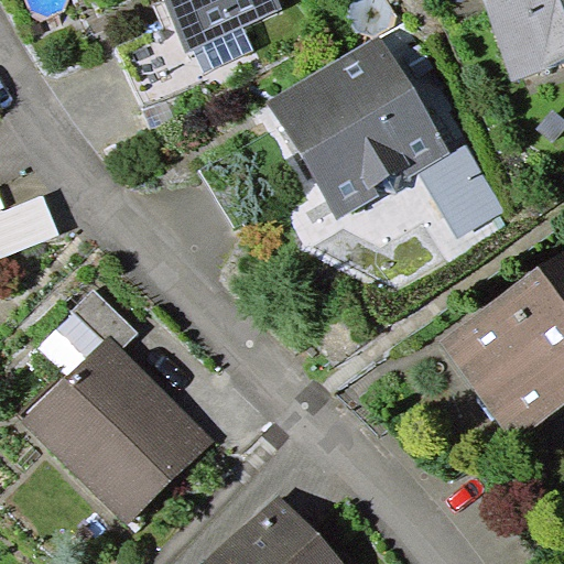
[(282,9),(278,0),(162,0),(185,52),(194,49),(243,25),(282,9)]
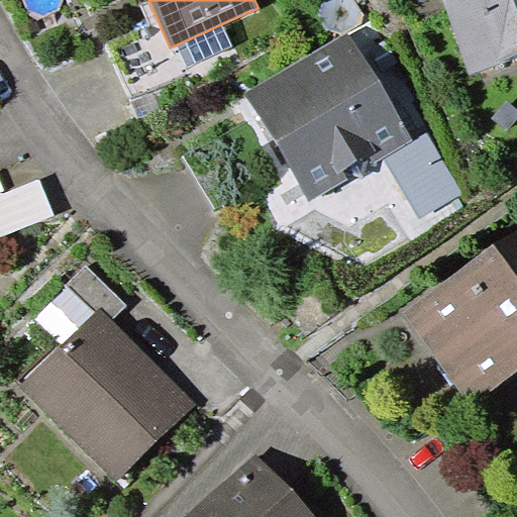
[(516,0),(442,0),(470,75),(516,58),(516,0)]
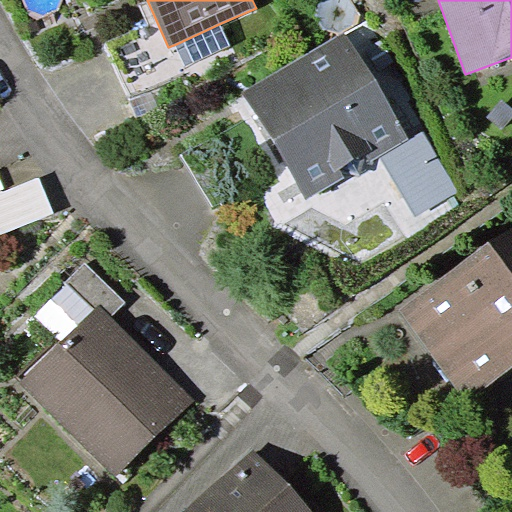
[(231,46),(221,23),(176,44),(186,67),(231,46)]
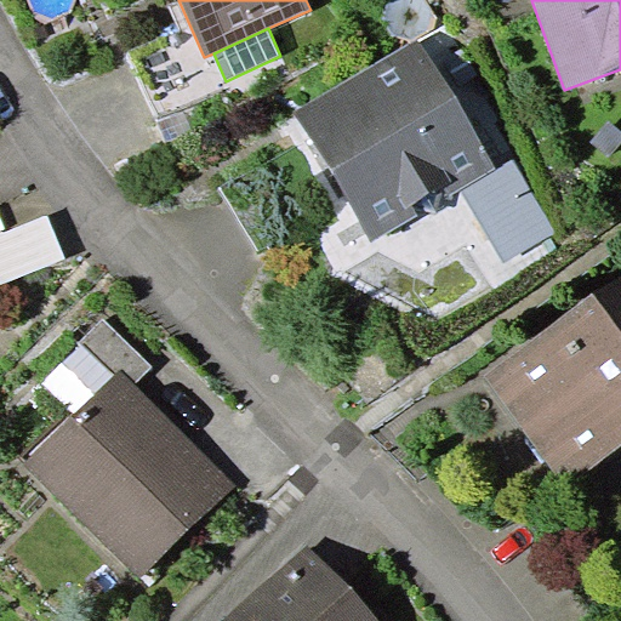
[(496,169),(421,38),(296,109),(371,240),(460,189),(496,169)]
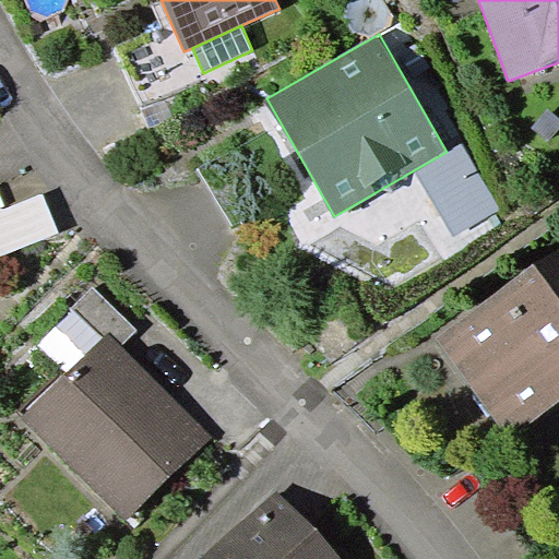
[(447,152),(414,170),(452,236),(500,209),(462,143),(447,152)]
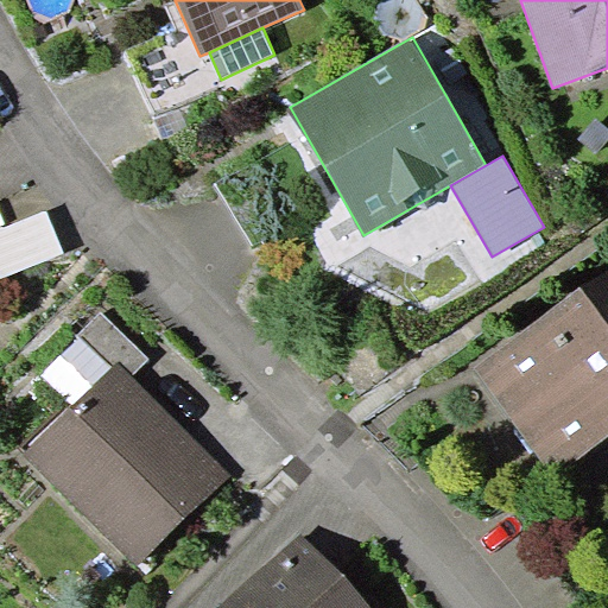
[(0,278),(64,253),(48,209),(0,228),(0,278)]
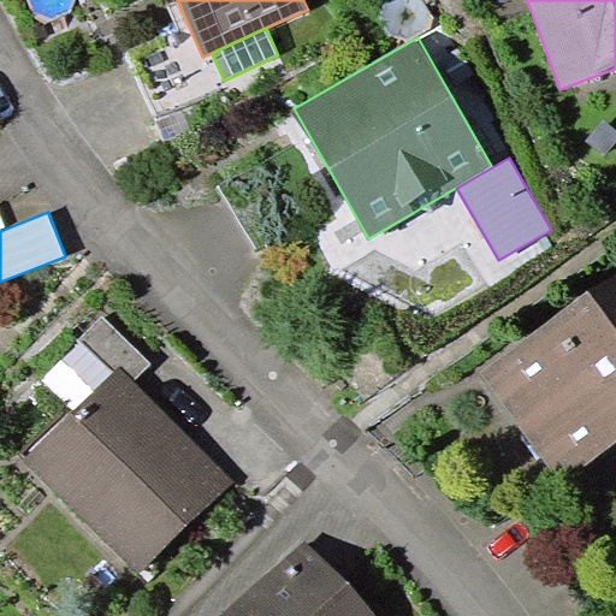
[(615,442),(615,271),(478,368),(558,483),(615,442)]
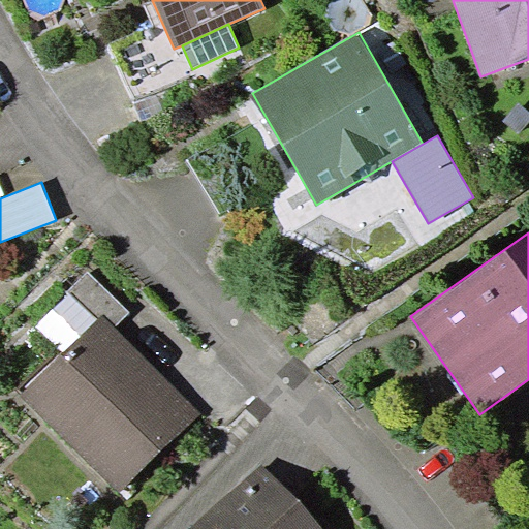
[(101,314),(116,328),(130,313),(90,272),(36,325),(64,352),(101,314)]
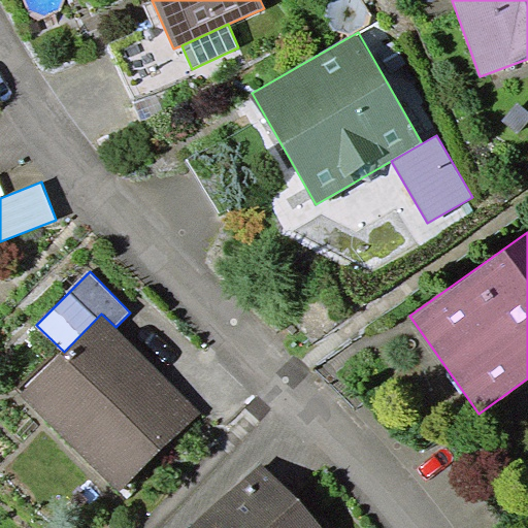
[(101,314),(64,352),(21,395),(119,492),(200,409),(116,327),(101,314)]
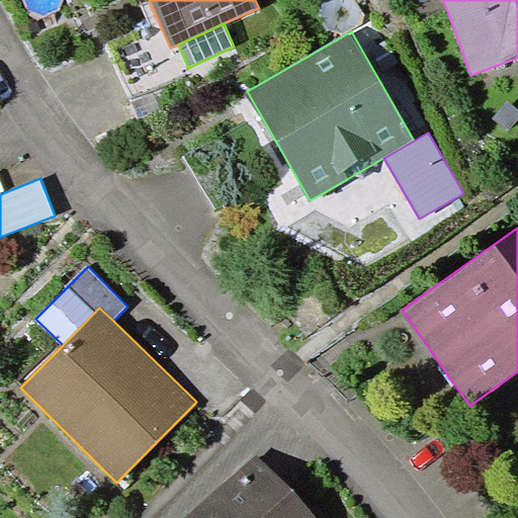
[(315,517),(254,452),(185,515),(187,517),(315,517)]
